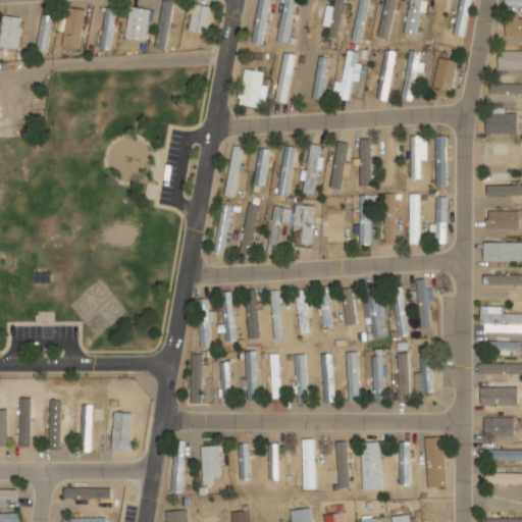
[(272,0),(260,0),(252,43),(263,45),(272,0)]
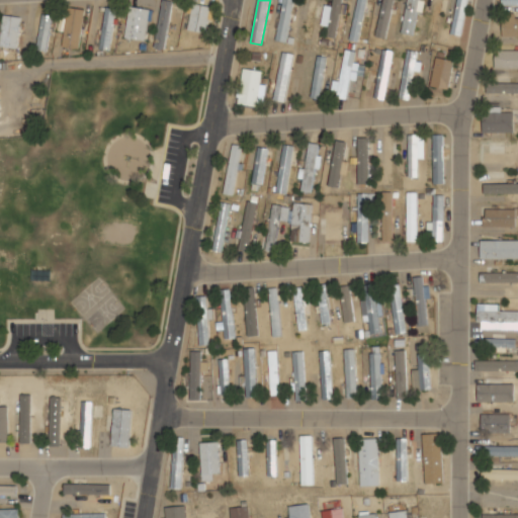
[(317,0),(308,0),(303,45),(312,46),(317,0)]
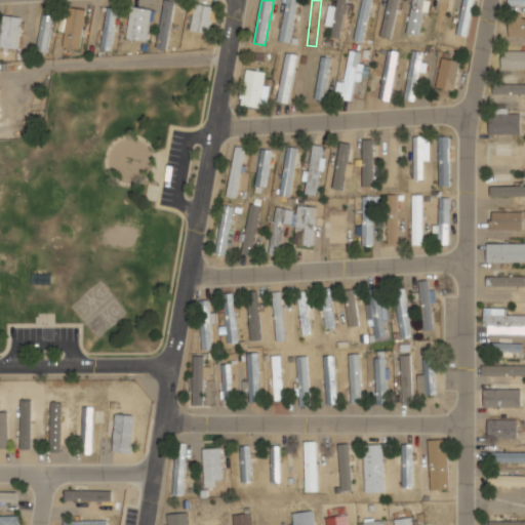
[(337,0),(330,37),(341,39),(349,0),(337,0)]
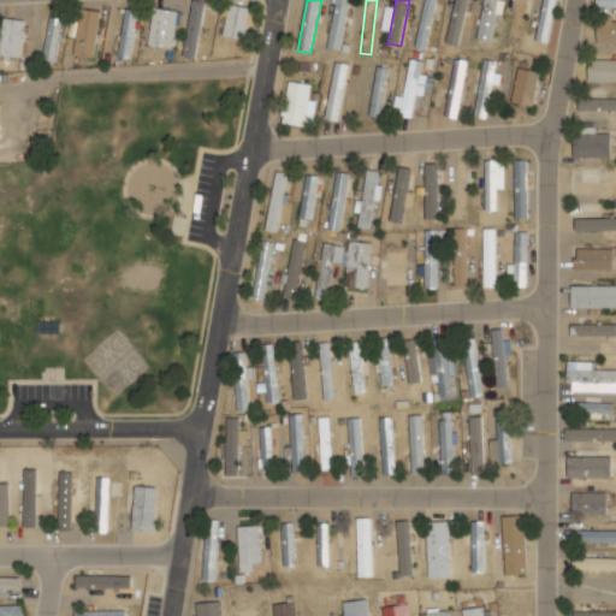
[(436,0),(425,0),(418,48),(428,51),(436,0)]
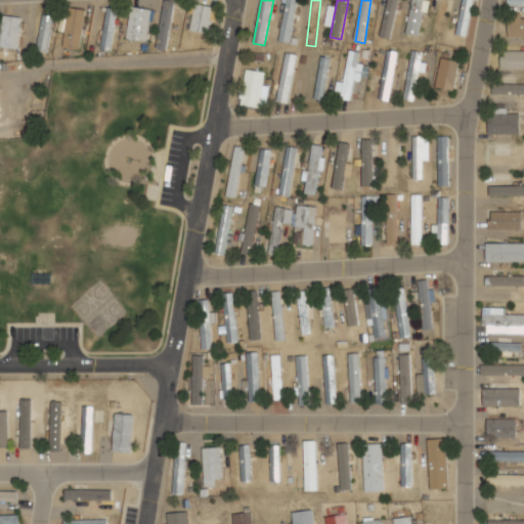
[(462,0),(459,35),(469,36),(472,0),(462,0)]
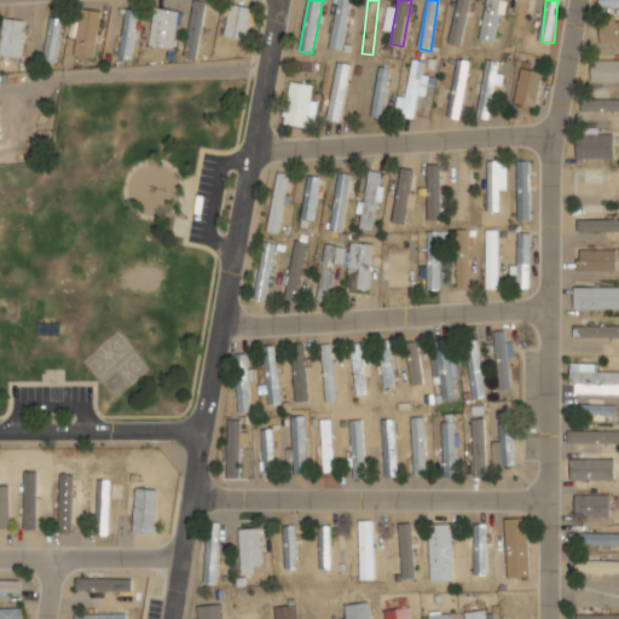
[(225,40),(247,45),(254,9),(232,5),(225,40)]
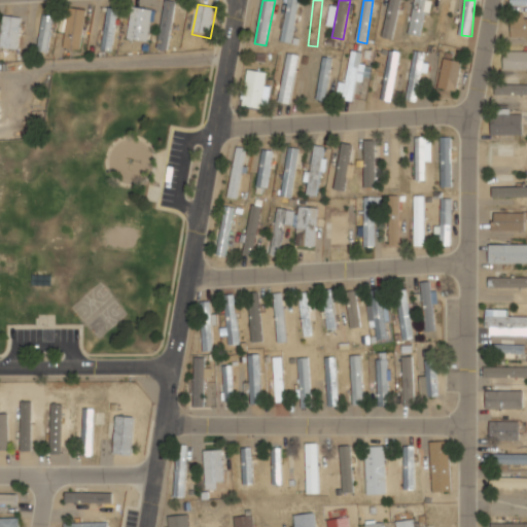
[(149,43),(154,10),(133,7),(128,39),(149,43)]
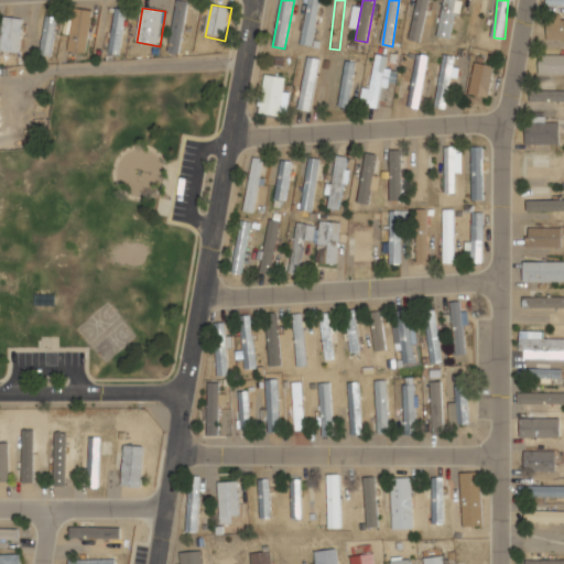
[(33,53),(54,55),(60,18),(39,14),(33,53)]
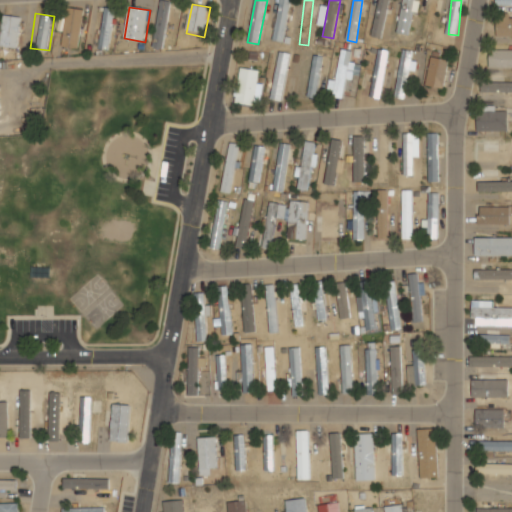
[(511,51),(492,51),(492,69),(511,69),(511,51)]
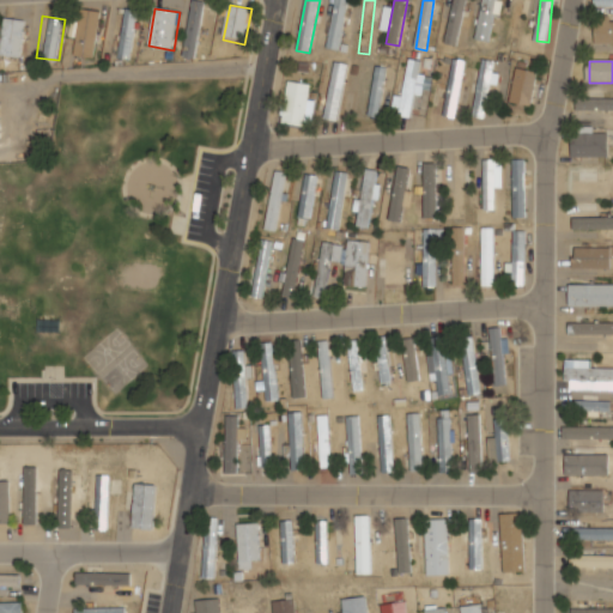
[(327,120),(341,122),(351,66),(338,64),(327,120)]
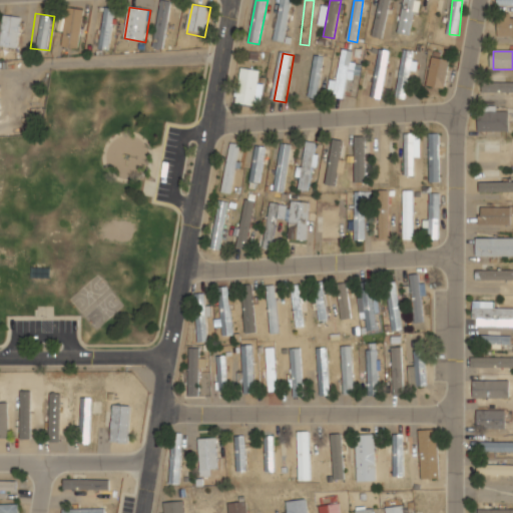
[(324,57),(315,56),(308,97),(317,98),(324,57)]
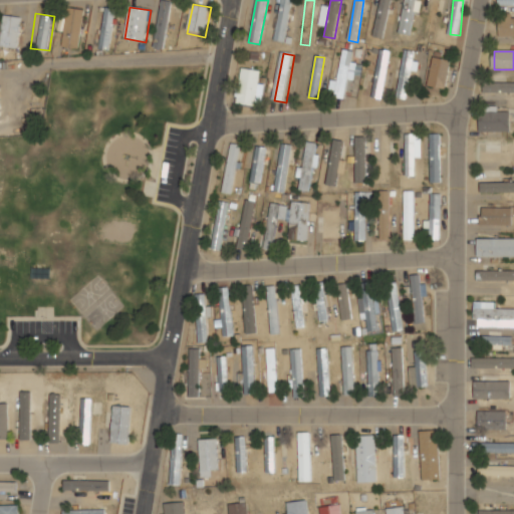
[(428,87),(445,91),(452,61),(434,57),(428,87)]
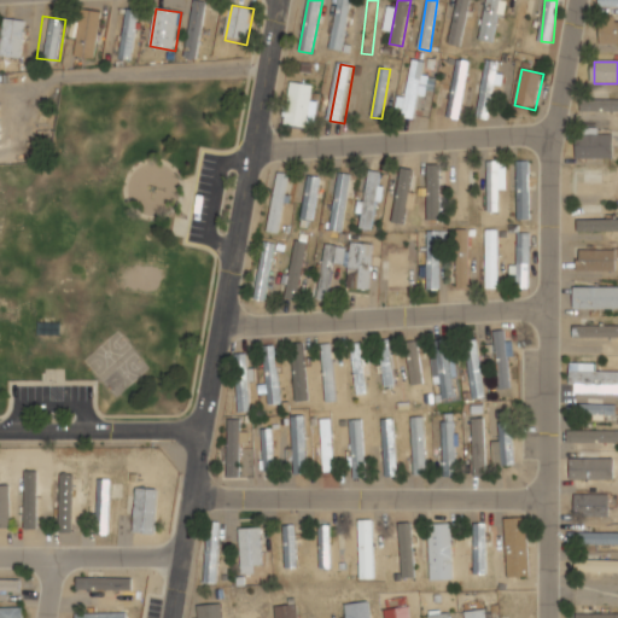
[(281,122),(304,129),(316,88),(293,82),(281,122)]
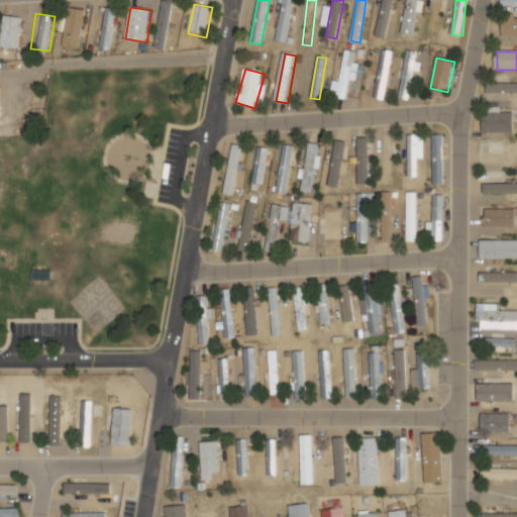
[(443,135),(433,135),(433,184),(443,184),(443,135)]
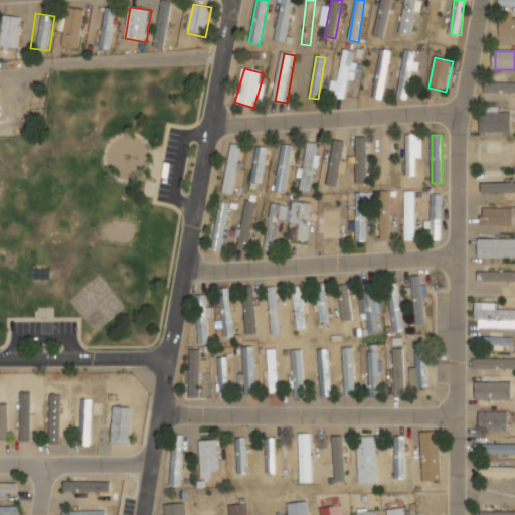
[(344,142),(334,140),(328,187),(337,188),(344,142)]
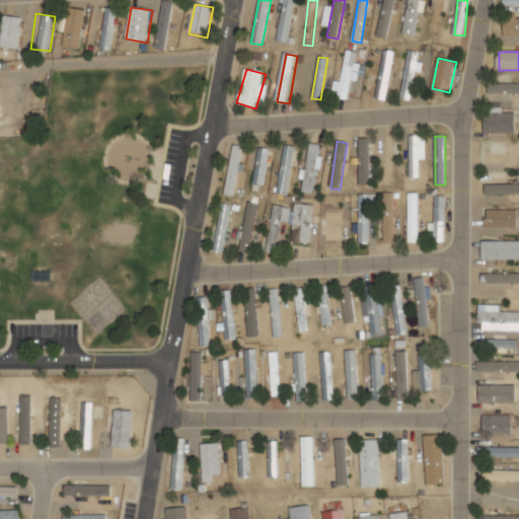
[(316,193),(319,144),(308,144),(305,193),(316,193)]
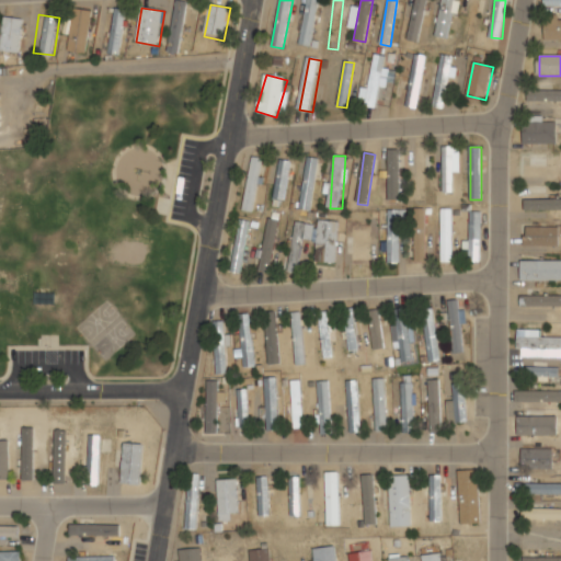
[(244,210),(255,212),(262,158),(251,157),(244,210)]
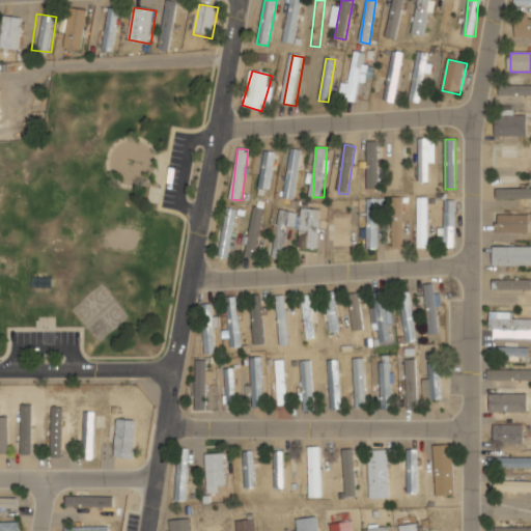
[(295,199),(302,150),(290,148),(283,197),(295,199)]
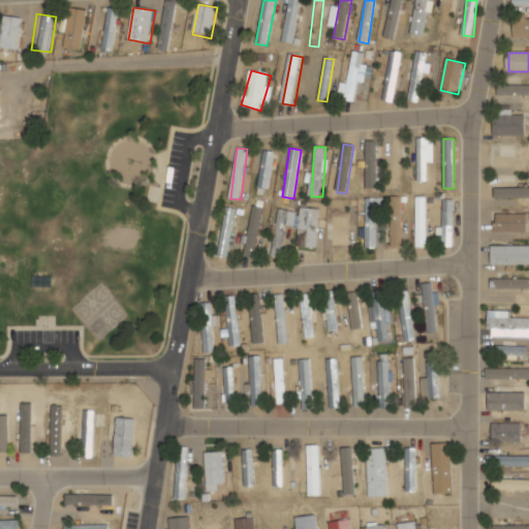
[(274,152),(263,150),(258,187),(269,188),(274,152)]
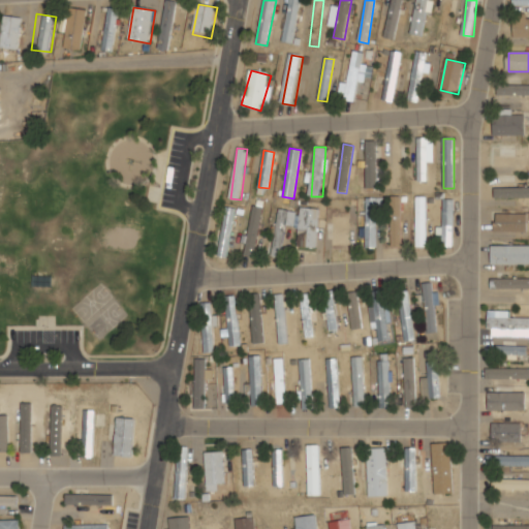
[(376,183),(376,152),(368,152),(368,183),(376,183)]
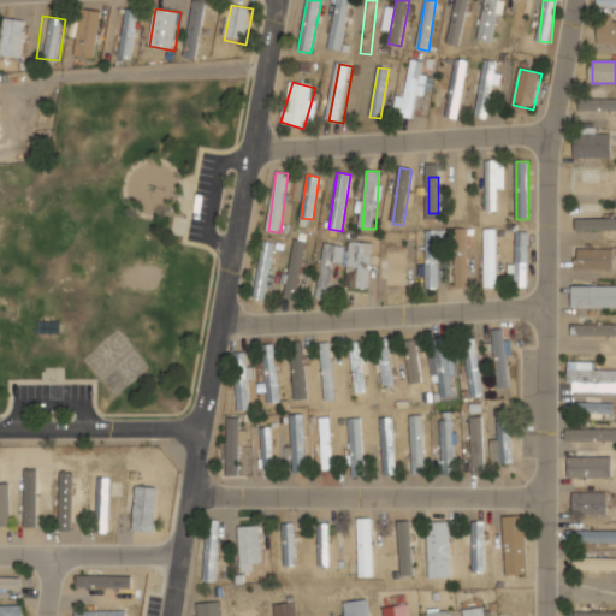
[(572,235),(615,235),(615,211),(572,212),(572,235)]
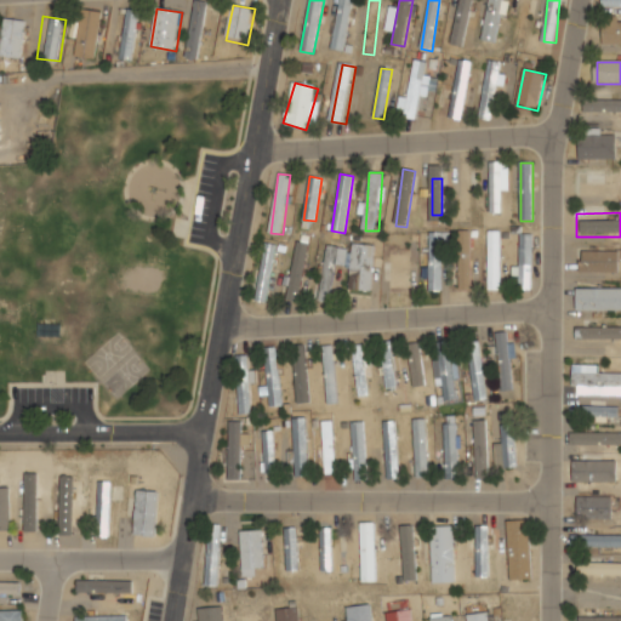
[(459,232),(459,290),(472,290),(472,232),(459,232)]
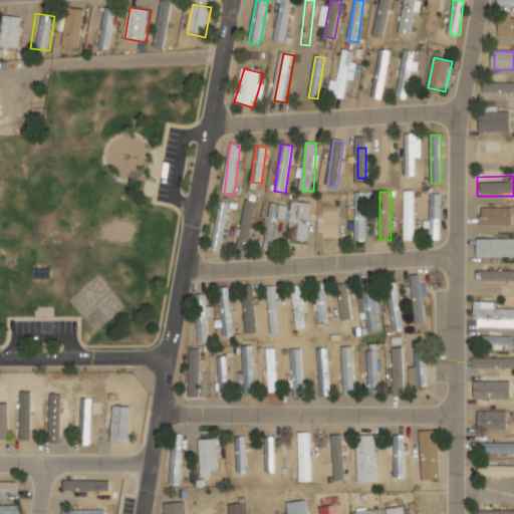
[(355,241),(367,241),(367,193),(355,193),(355,241)]
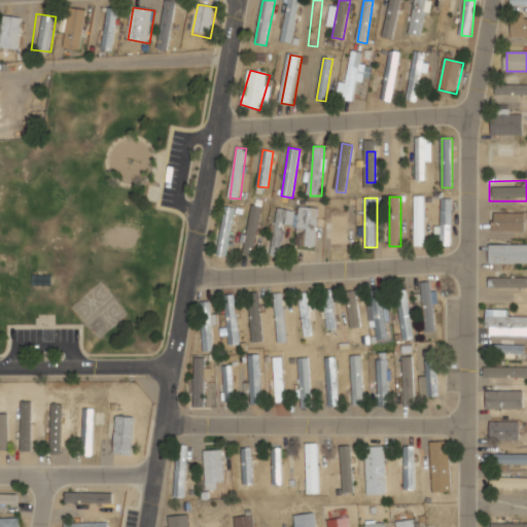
[(441,245),(452,245),(452,200),(441,200),(441,245)]
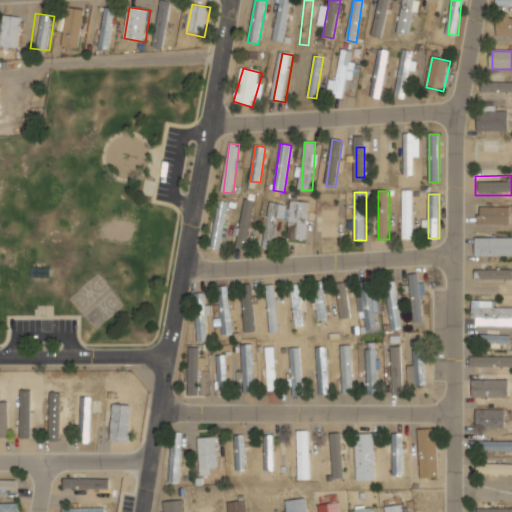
[(236,246),(246,248),(254,200),(244,199),(236,246)]
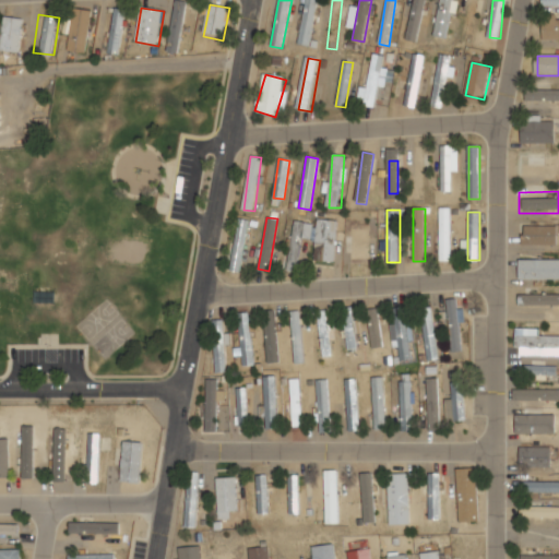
[(249,221),(239,218),(230,270),(239,272),(249,221)]
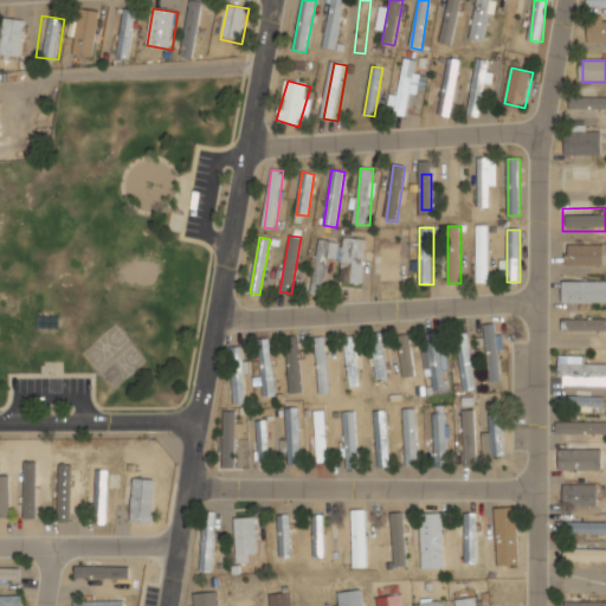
[(310,292),(321,295),(330,242),(318,239),(310,292)]
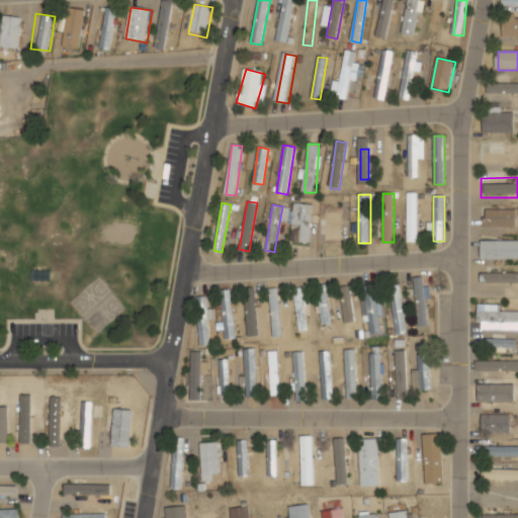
[(342,210),(325,210),(325,241),(342,241),(342,210)]
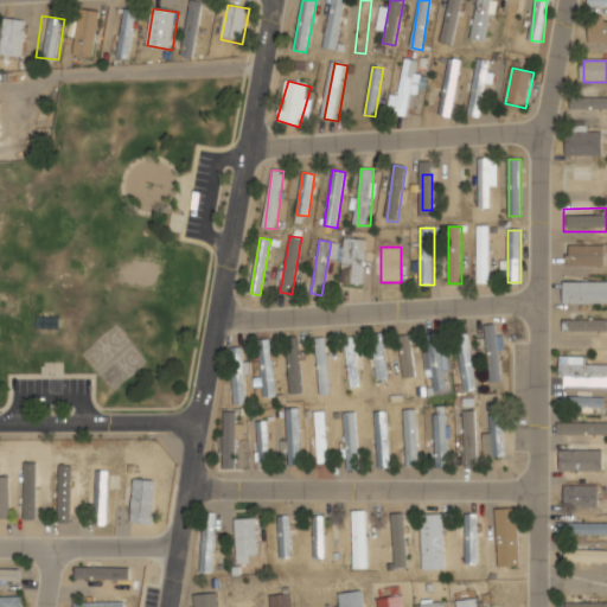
[(606,280),(564,281),(564,302),(606,301),(606,280)]
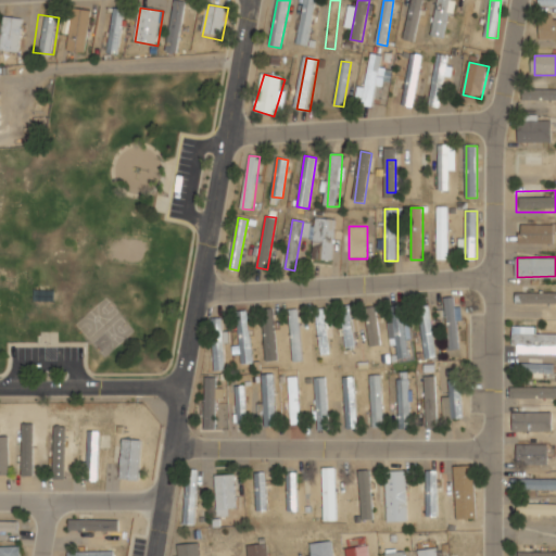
[(457,349),(456,297),(446,297),(447,349),(457,349)]
